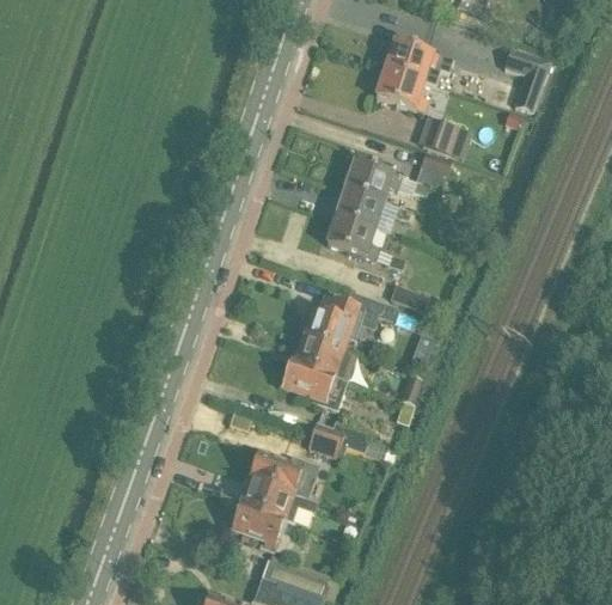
[(453,20),(452,24),(483,35),(484,30),(483,29),(488,14),(482,13),(487,0),(459,0),(458,6),(453,19),(453,20)]
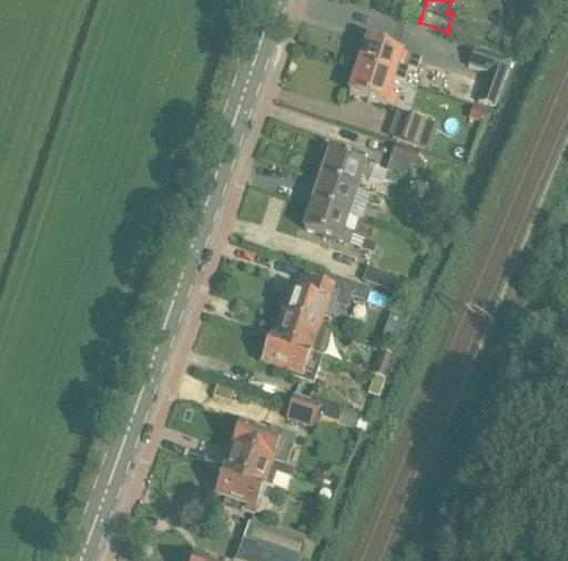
[(356,63),(395,75),(394,77),(403,80),(408,63),(417,65),(419,55),(365,38),(356,63)]
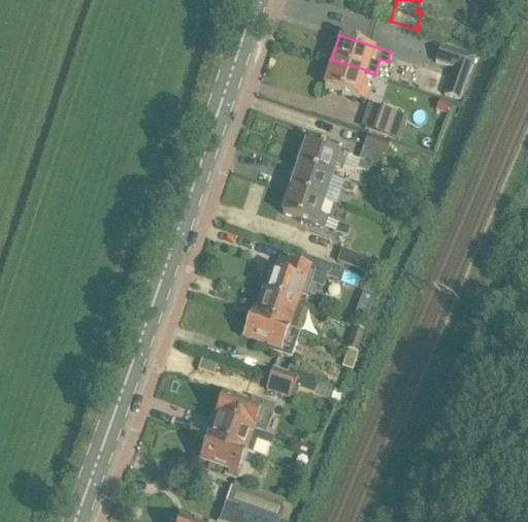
[(434,59),(453,65),(443,91),(459,97),(475,54),(440,40),(434,59)]
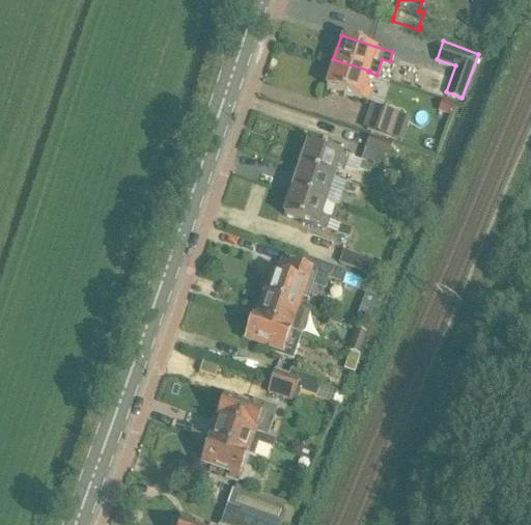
[(369,71),(333,59),(326,83),(368,98),(372,86),(364,84),(368,72),(369,71)]
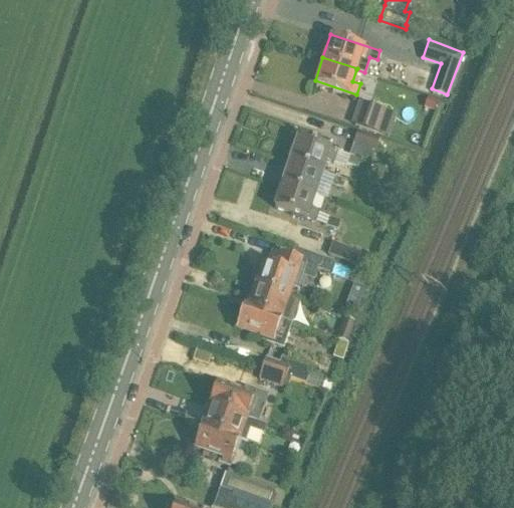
[(384,106),(361,98),(354,121),(376,129),(384,106)]
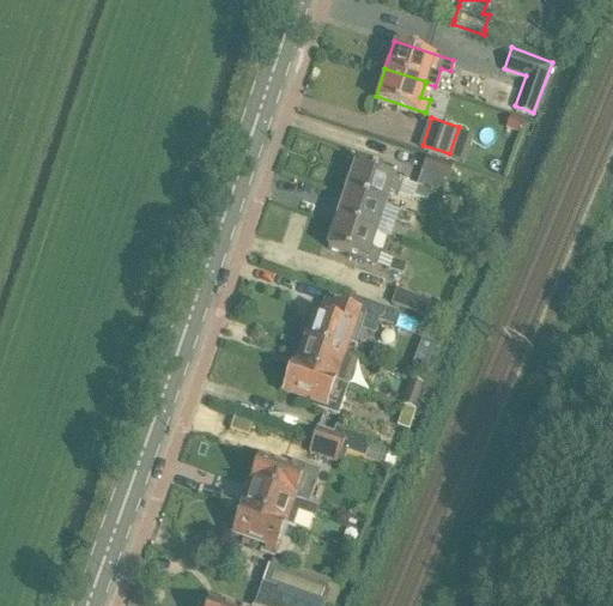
[(416,181),(354,161),(345,189),(387,202),(392,188),(398,191),(412,195),(414,192),(426,195),(430,186),(436,188),(439,189),(444,175),(448,176),(453,161),(425,151),(416,181)]
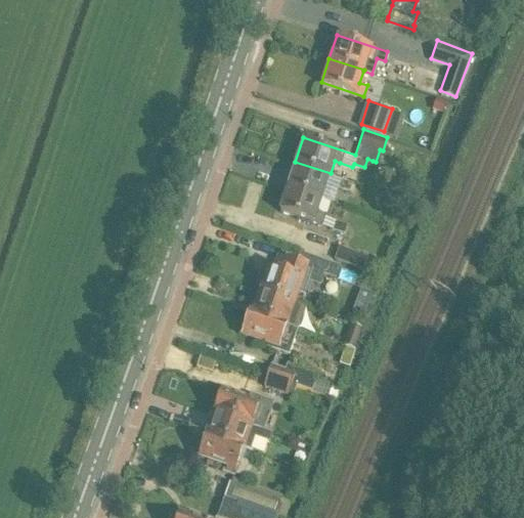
[(352,180),(340,176),(331,173),(295,162),(287,184),(322,197),(328,181),(349,188),(352,180)]
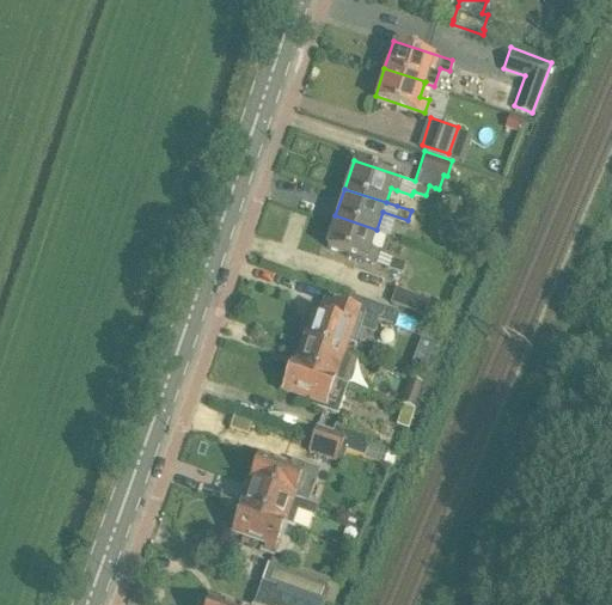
[(335,215),(325,244),(375,261),(401,269),(404,258),(379,250),(380,248),(372,244),(377,230),(335,215)]
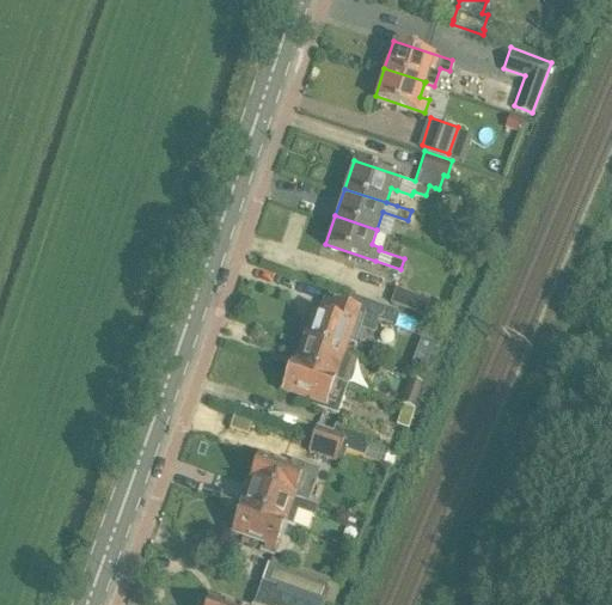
[(396,283),(390,299),(423,311),(435,316),(440,301),(429,298),(429,297),(396,283)]
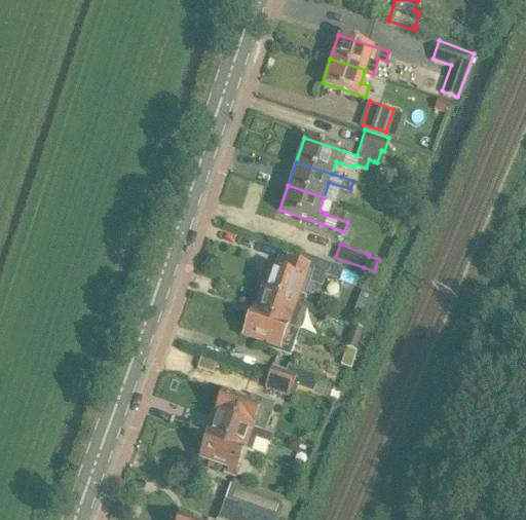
[(260,289),(296,301),(299,291),(304,293),(312,267),(311,267),(315,256),(302,251),(298,263),(284,258),(283,263),(277,261),(274,269),(267,266),(260,289)]
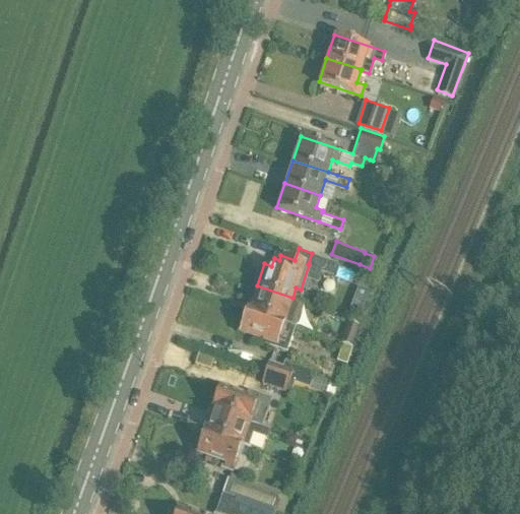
[(247,307),(295,323),(303,302),(293,298),(257,285),(251,301),(249,300),(247,307)]
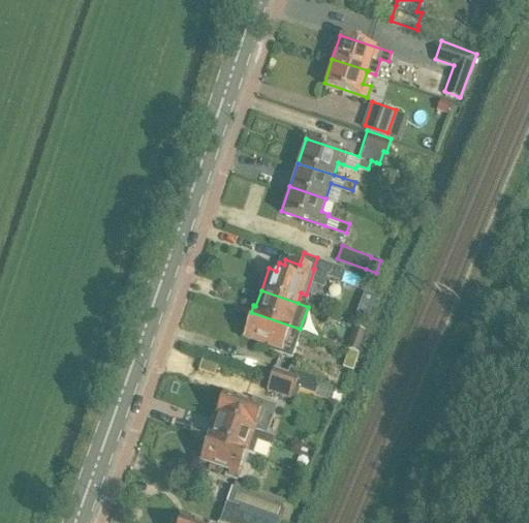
[(244,334),(272,344),(270,348),(290,356),(300,329),(251,312),(244,334)]
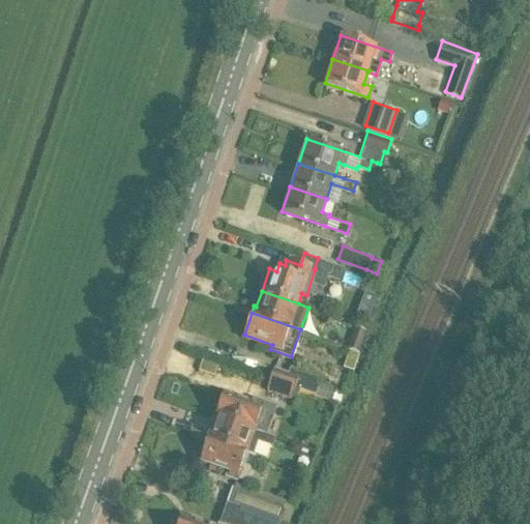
[(273,366),(269,377),(295,386),(332,399),(336,386),(319,381),(321,374),(290,365),(288,371),(273,366)]
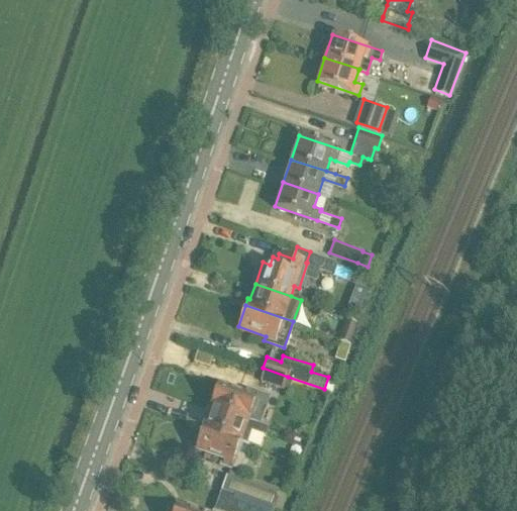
[(263,368),(260,378),(285,386),(288,377),(263,368)]
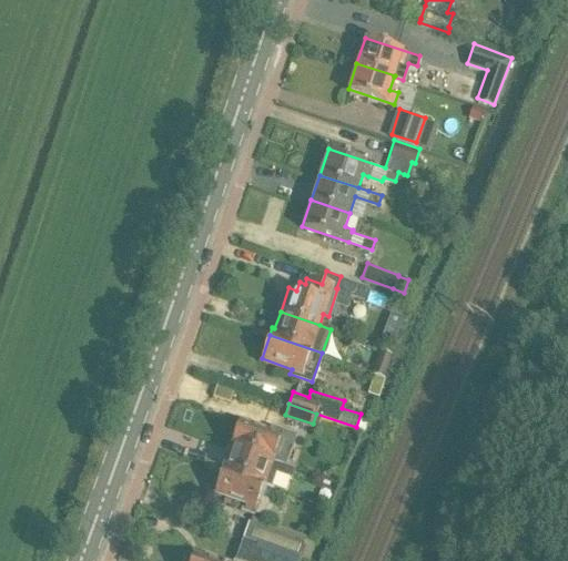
[(231,435),(234,439),(233,444),(284,462),(291,441),(280,438),(282,432),(283,434),(284,429),(270,425),(269,430),(241,420),(240,425),(233,428),(231,435)]
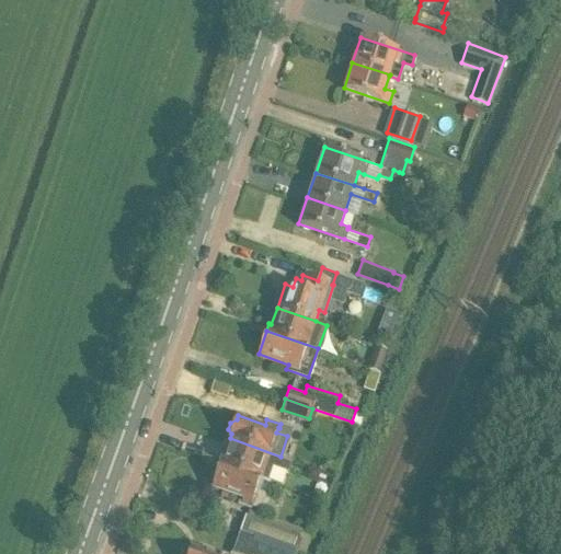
[(221,462),(267,477),(272,464),(287,469),(290,460),(281,457),(230,438),(221,462)]
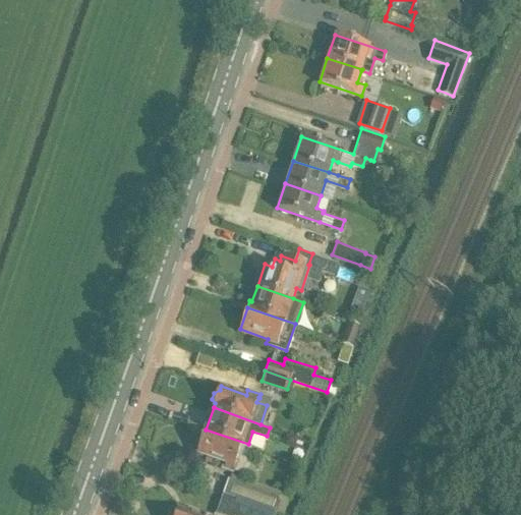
[(248,444),(206,430),(205,433),(199,436),(197,442),(199,446),(197,451),(223,460),(222,465),(241,472),(251,445),(248,444)]
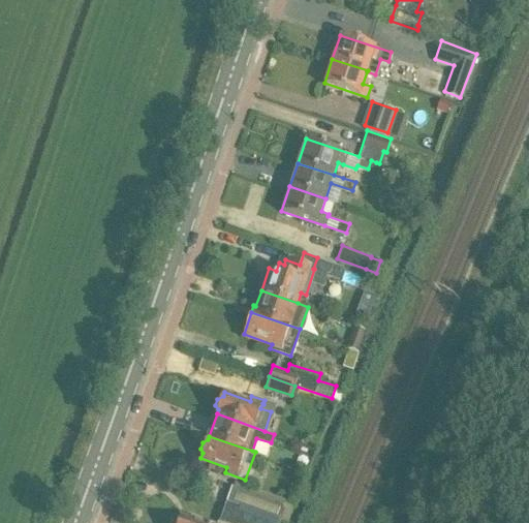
[(285,503),(231,486),(226,500),(280,520),(285,503)]
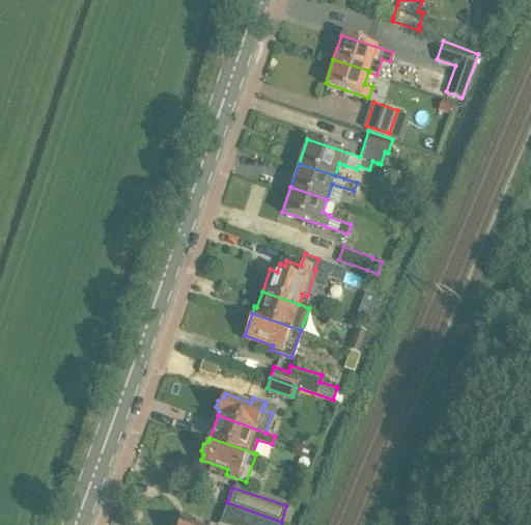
[(279,524),(281,522),(227,502),(220,521),(219,521),(218,524),(212,522),(210,524),(202,524),(184,519),(182,524),(175,524),(279,524)]
